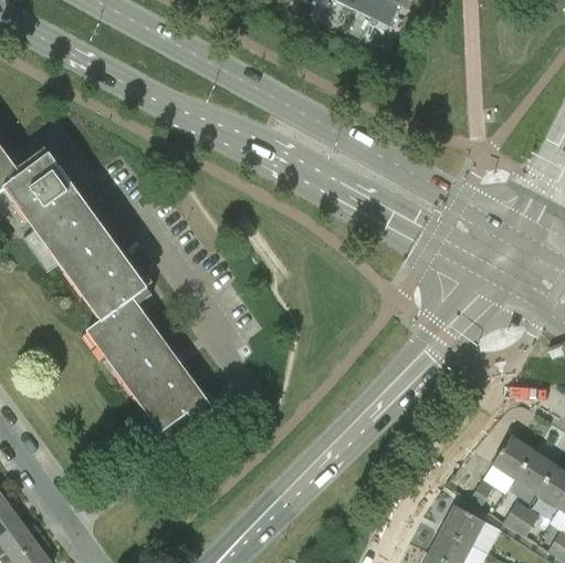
[(356,0),(353,7),(372,16),(379,0),(356,0)]
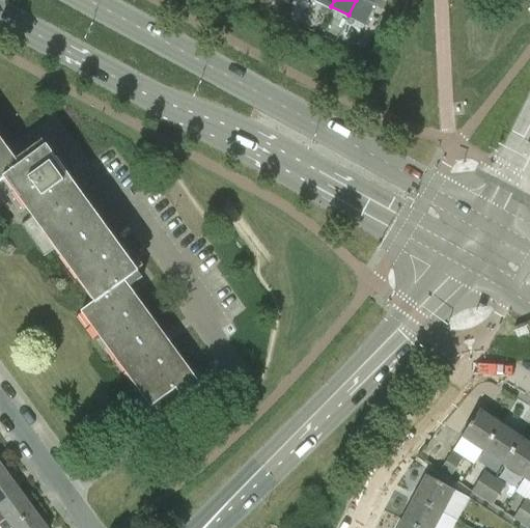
[(356,0),(349,15),(366,23),(377,0),(356,0)]
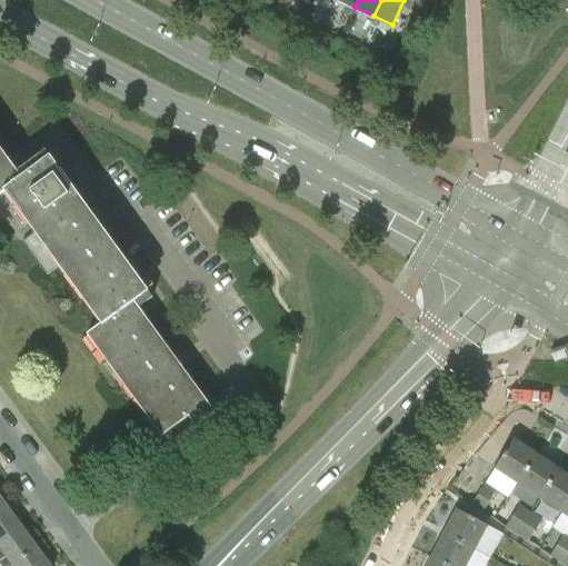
[(0,194),(18,169),(8,155),(0,144),(0,194)]
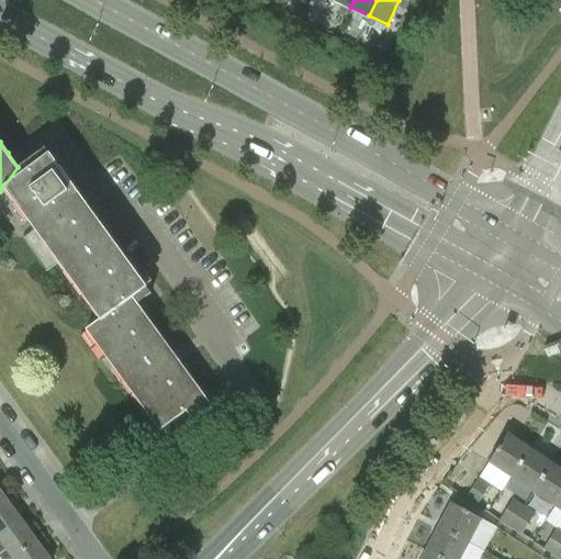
[(46,146),(18,167),(0,191),(0,194),(22,224),(30,219),(36,227),(101,317),(138,302),(153,292),(46,146)]
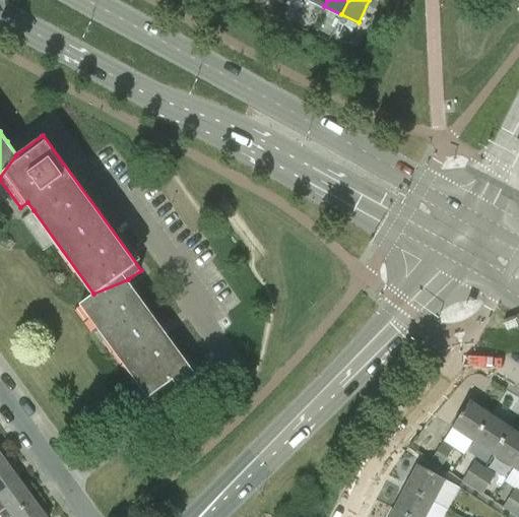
[(128,279),(93,294),(80,304),(148,397),(173,379),(180,388),(198,375),(128,279)]
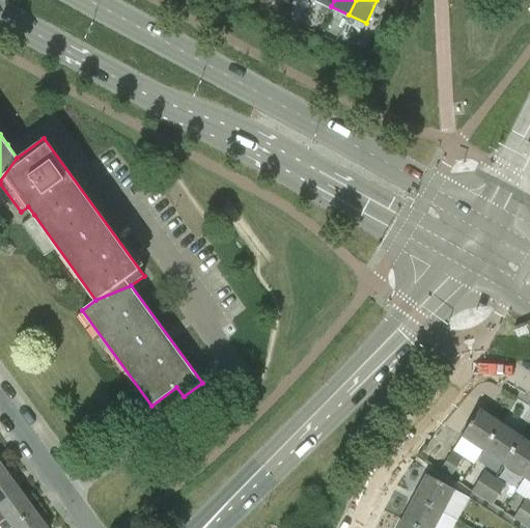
[(483,448),(501,421),(480,408),(462,435),(473,442),(483,448)]
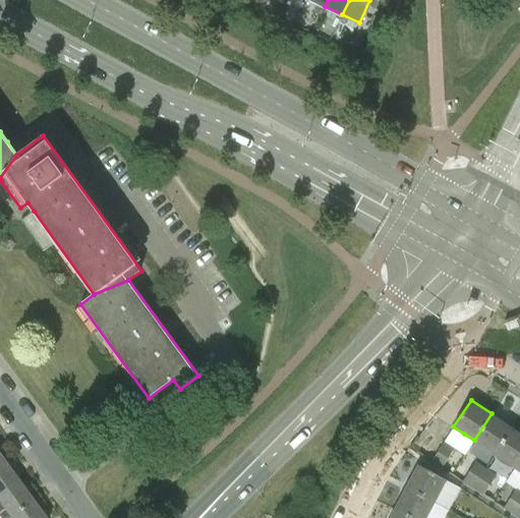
[(495,454),(512,427),(492,413),(474,440),(495,454)]
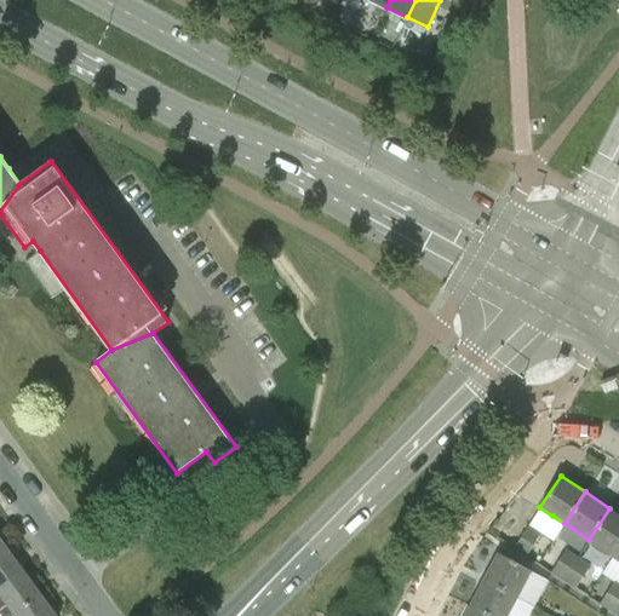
[(618,513),(609,508),(589,540),(613,556),(618,547),(618,513)]
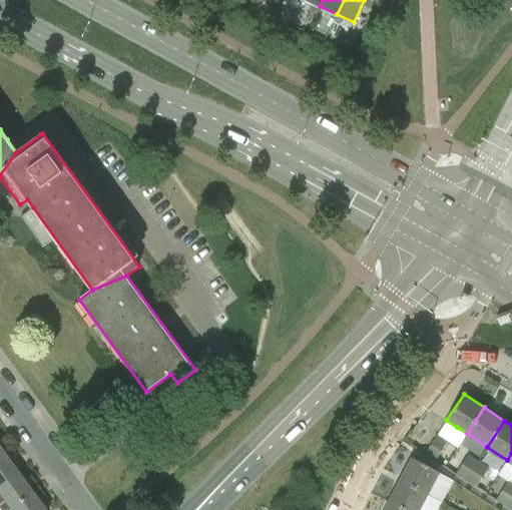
[(436,459),(449,439),(439,433),(426,452),(436,459)]
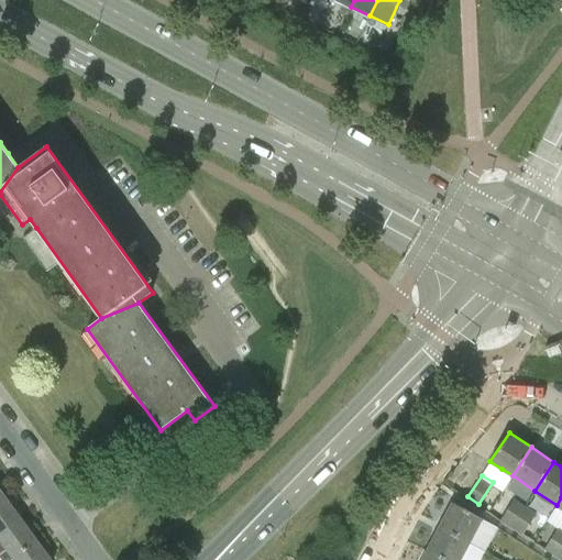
[(6,496),(0,500),(0,533),(21,517),(6,496)]
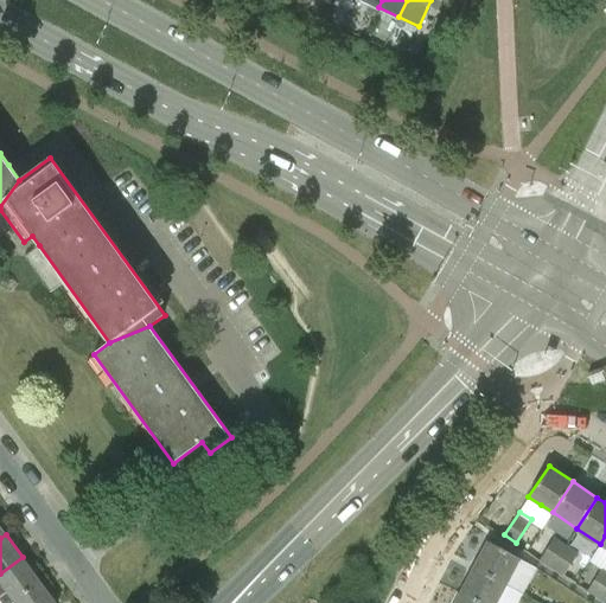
[(567,543),(555,536),(541,558),(552,565),(567,543)]
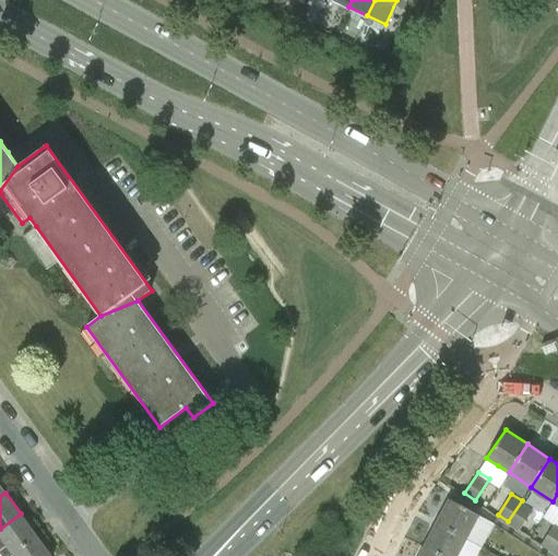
[(436,522),(466,537),(479,513),(449,498),(436,522)]
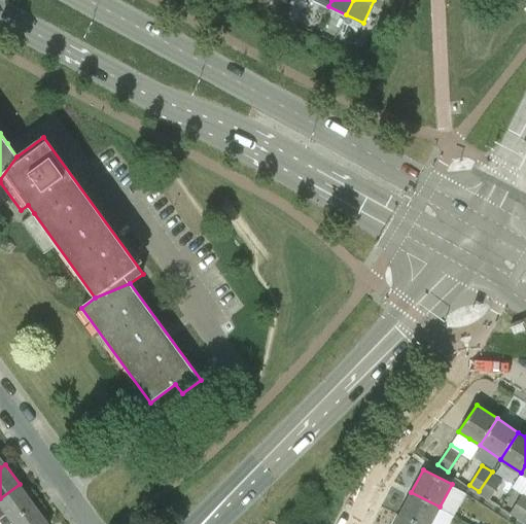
[(492,472),(479,491),(490,498),(502,479),(492,472)]
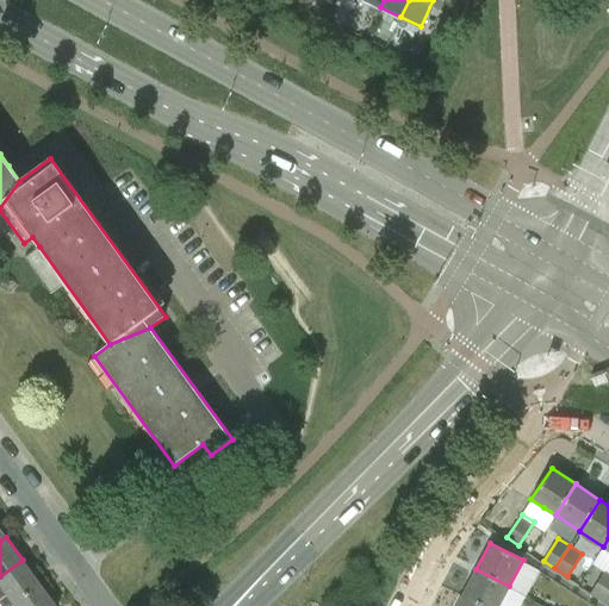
[(23,560),(0,576),(0,600),(4,605),(7,605),(39,582),(23,560)]
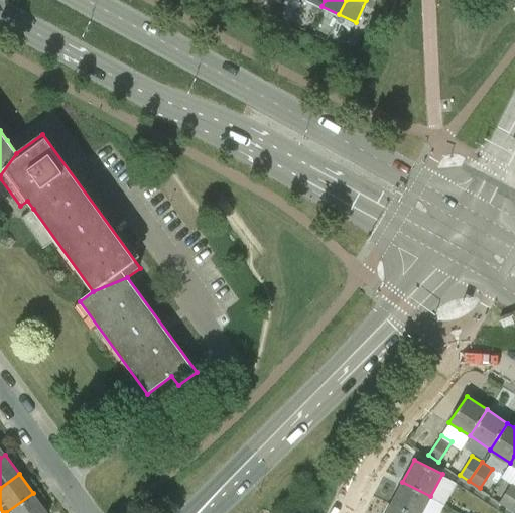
[(421,512),(430,496),(402,482),(391,503),(410,512),(421,512)]
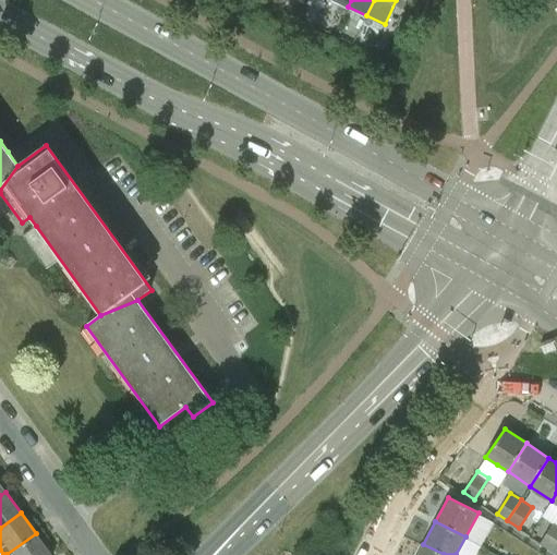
[(556,522),(555,521),(541,543),(552,550),(556,541),(556,522)]
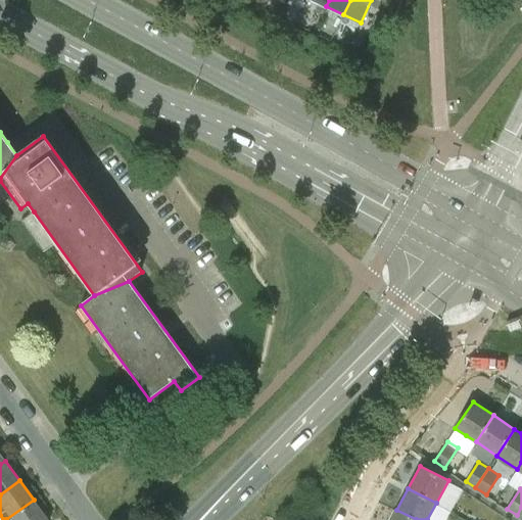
[(48,519),(34,500),(6,519),(48,519)]
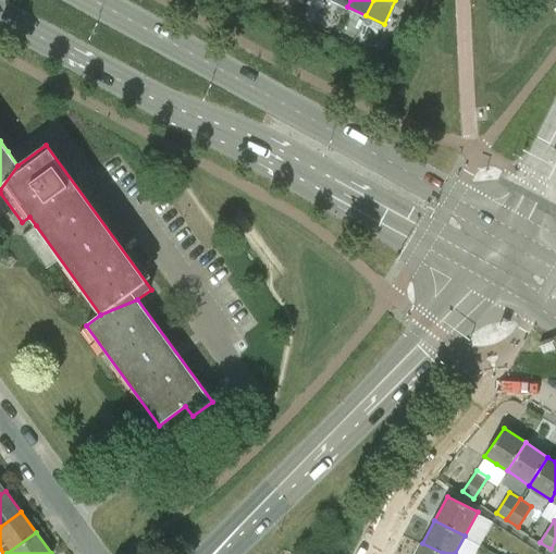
[(443,553),(422,543),(416,553),(443,553)]
